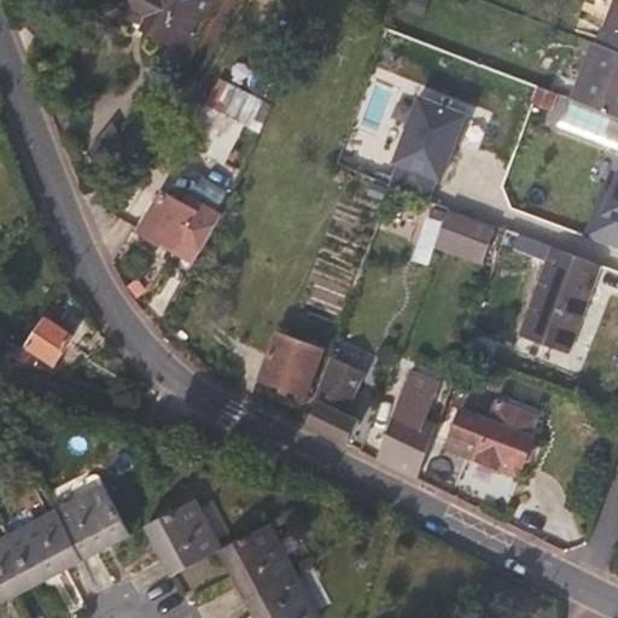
[(188,53),(219,0),(132,0),(130,5),(150,17),(146,24),(144,28),(188,53)]
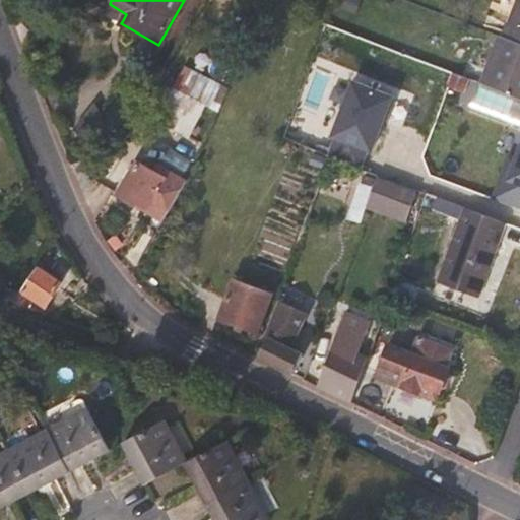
[(519,44),(519,0),(518,0),(504,38),(519,44)]
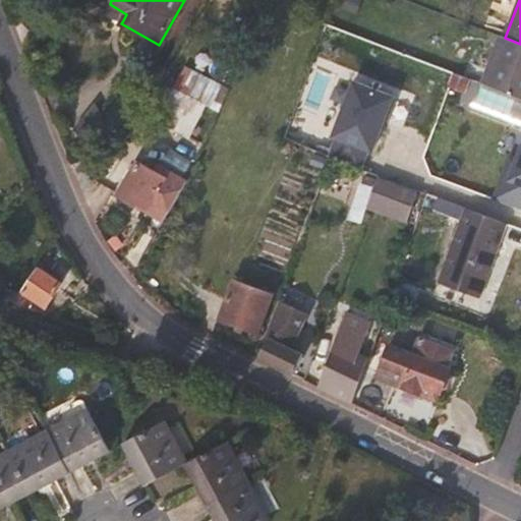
[(126,14),(110,4),(106,10),(123,20),(126,14)]
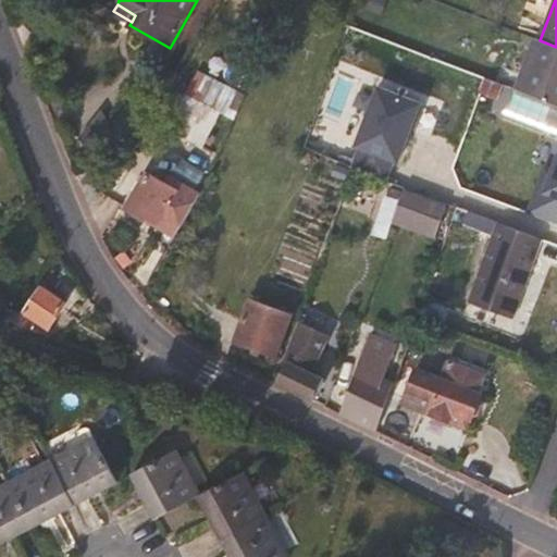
[(556,47),(540,40),(536,39),(518,90),(556,104),(556,47)]
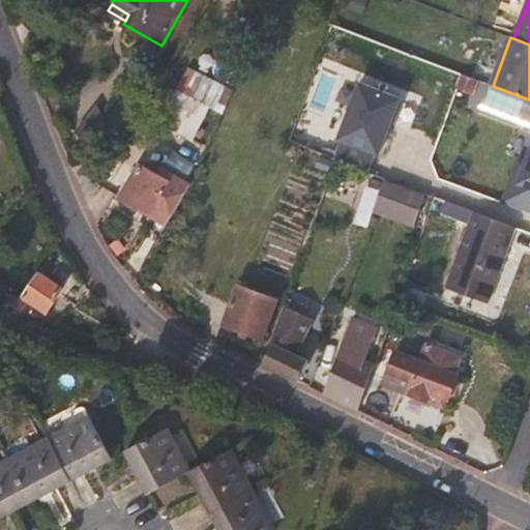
[(227,86),(236,68),(208,54),(199,72),(227,86)]
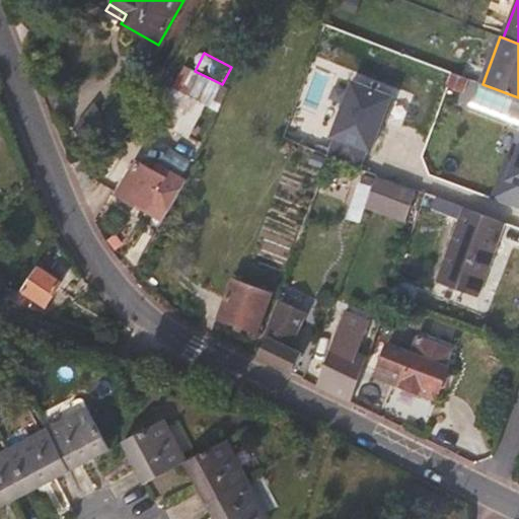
[(463,93),(468,79),(440,68),(435,83),(463,93)]
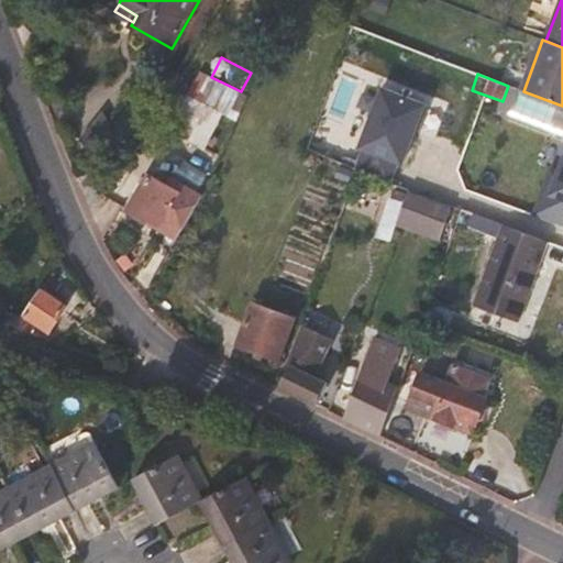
[(229,117),(241,91),(211,77),(209,76),(192,99),(225,114),(229,117)]
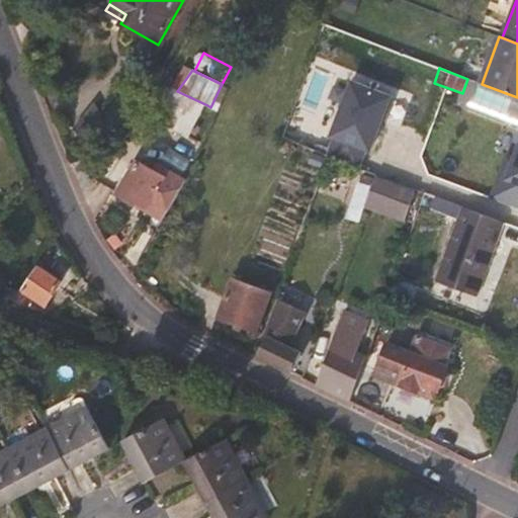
[(391,96),(350,81),(328,139),(332,140),(366,153),(368,154),(391,96)]
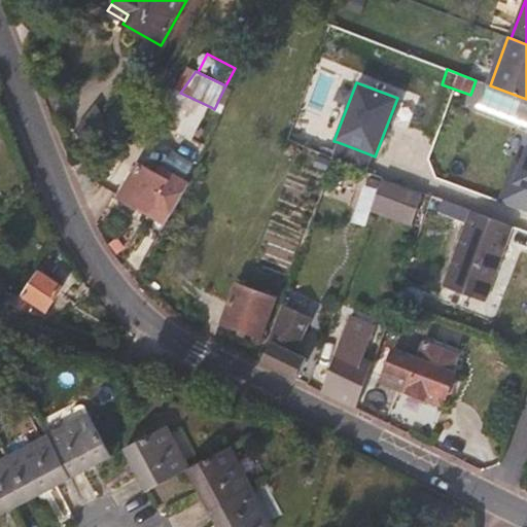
[(192,139),(211,107),(180,93),(174,90),(156,120),(192,139)]
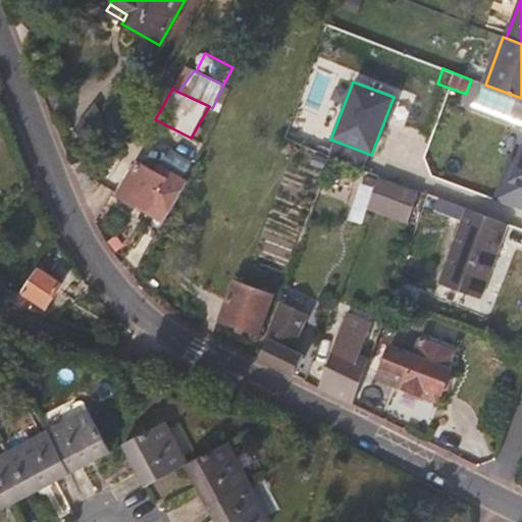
[(521,121),(488,203),(521,216),(521,121)]
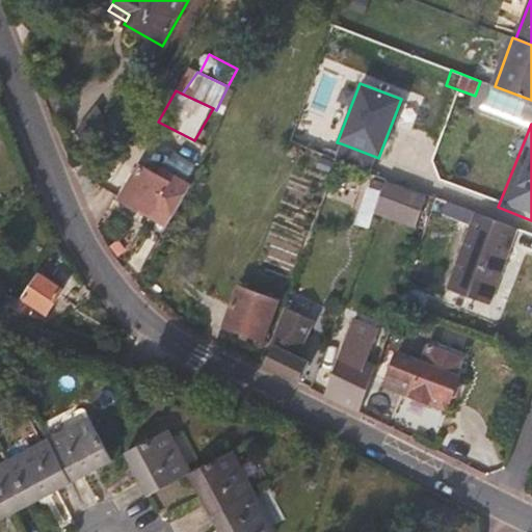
[(376,157),(341,143),(336,158),(371,171),(376,157)]
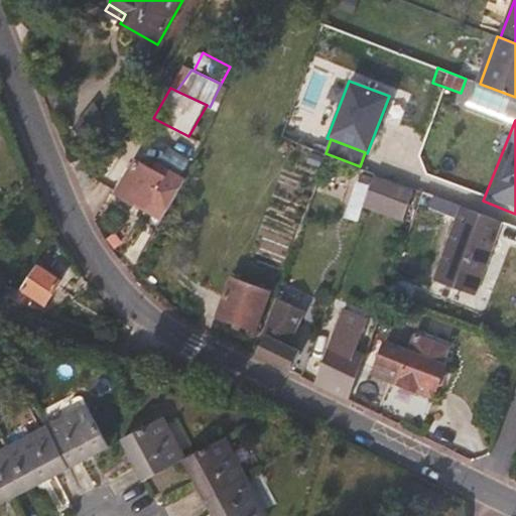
[(365,205),(375,176),(328,159),(317,187),(365,205)]
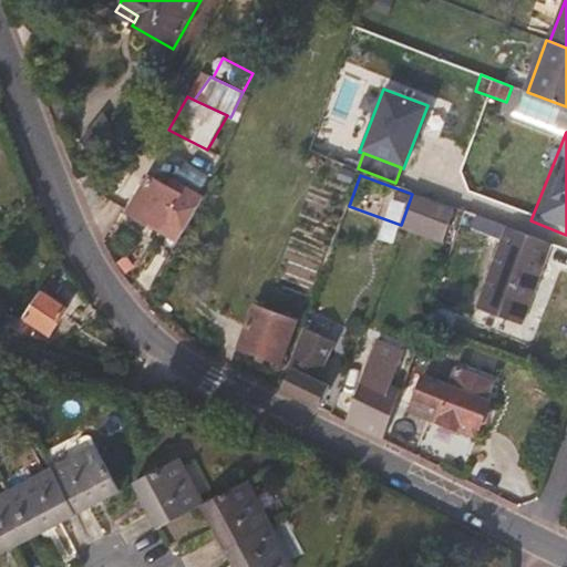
[(181,237),(192,218),(203,198),(200,198),(172,181),(168,188),(151,177),(129,213),(147,225),(151,219),(181,237)]
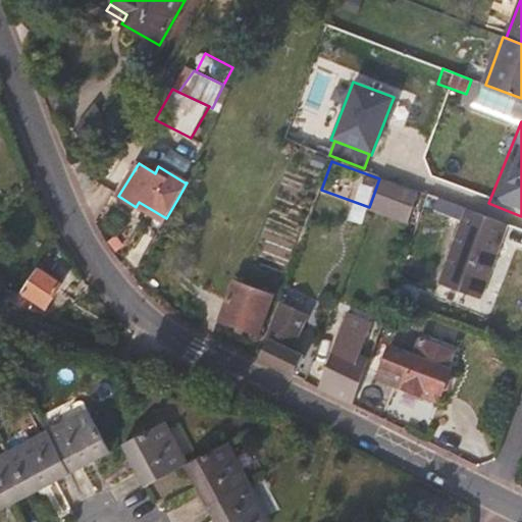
[(408,219),(418,192),(379,178),(369,207),(408,219)]
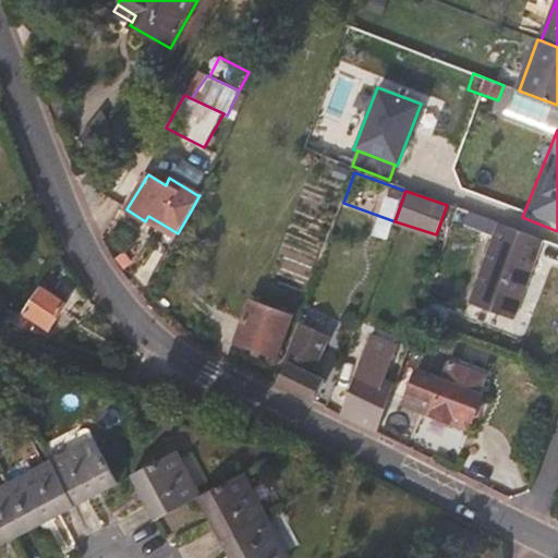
[(178,233),(148,216),(145,221),(142,227),(160,238),(158,242),(161,247),(167,249),(170,247),(178,233)]
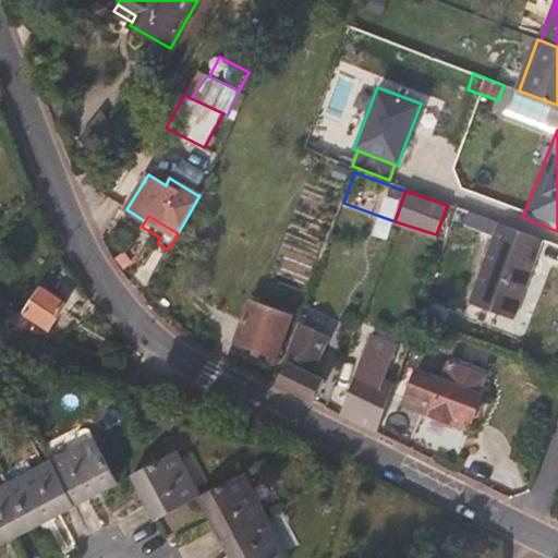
[(544,240),(481,218),(477,228),(495,234),(470,303),(514,318),(544,240)]
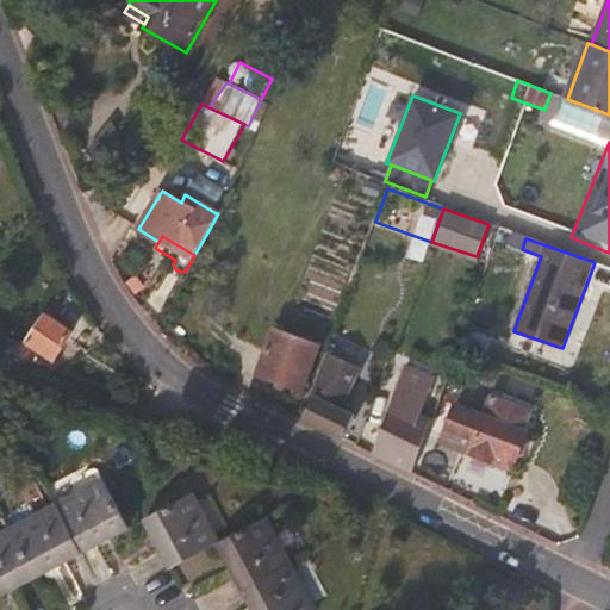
[(55,358),(72,332),(45,315),(27,342),(55,358)]
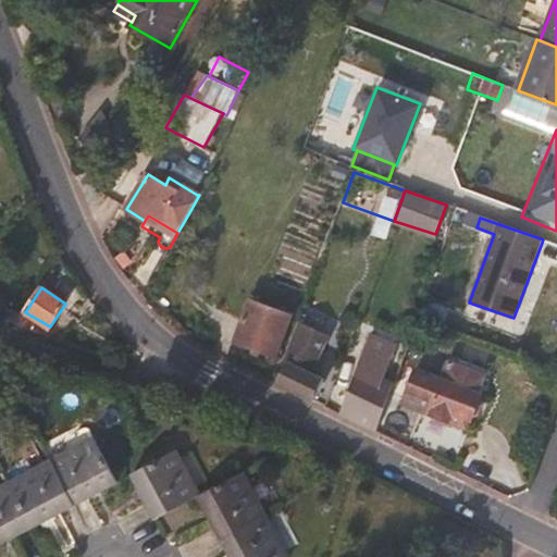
[(24,314),(3,307),(5,300),(0,298),(0,319),(16,325),(22,317),(24,314)]
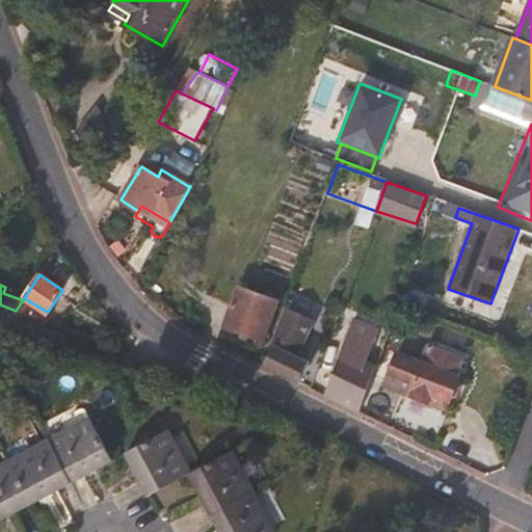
[(277,301),(240,287),(225,324),(264,338),(277,301)]
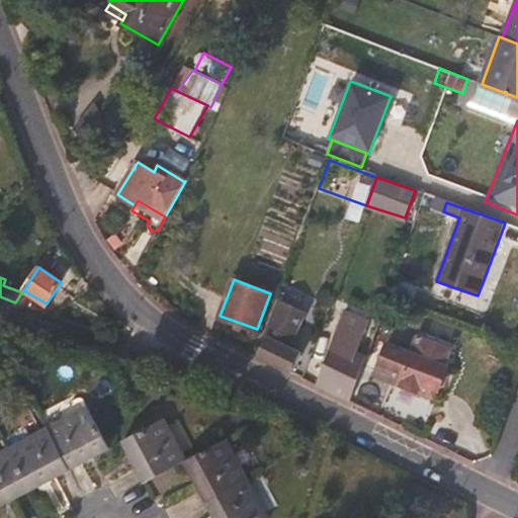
[(24,306),(27,297),(20,294),(15,303),(24,306)]
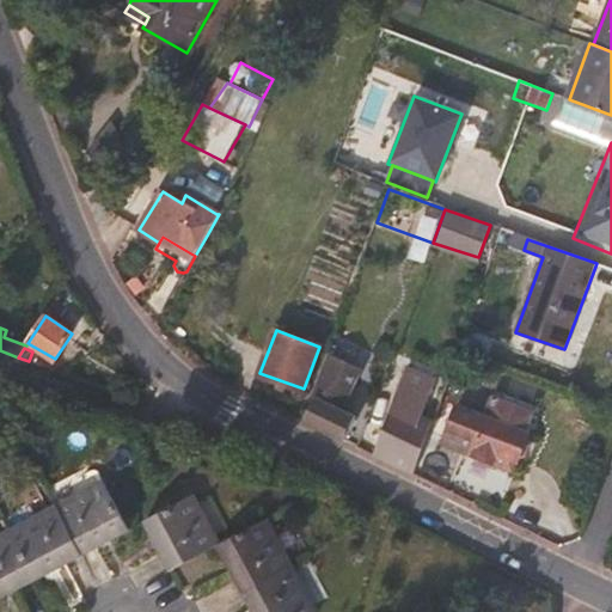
[(342,409),(355,368),(328,359),(306,421),(344,441),(355,417),(342,409)]
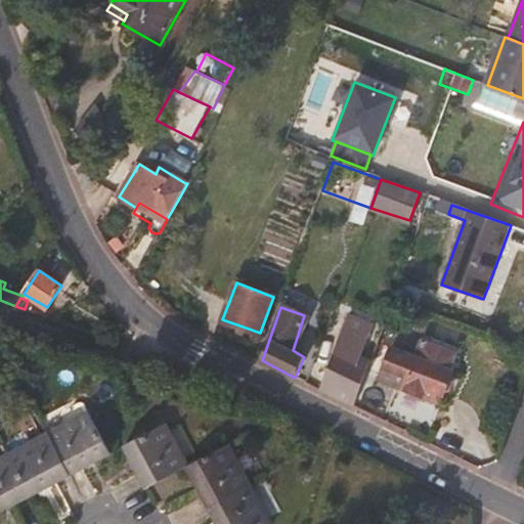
[(355,407),(372,362),(358,357),(368,323),(352,317),(325,393),(355,407)]
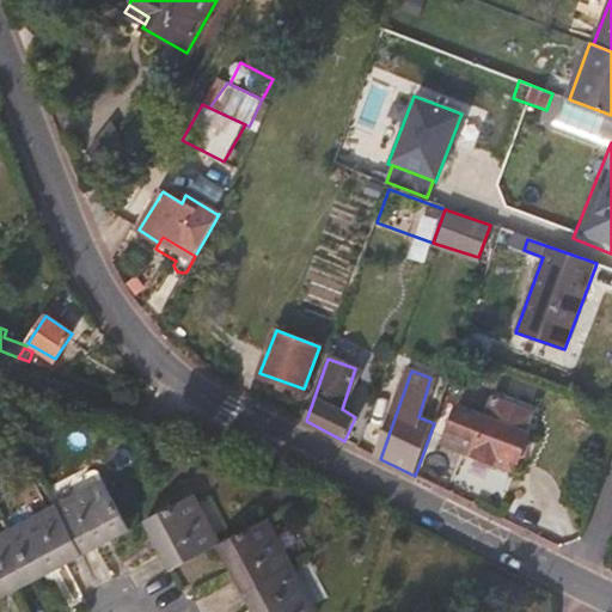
[(442,444),(473,454),(513,469),(516,457),(522,456),(530,434),(526,429),(532,414),(494,399),(487,417),(456,407),(442,444)]
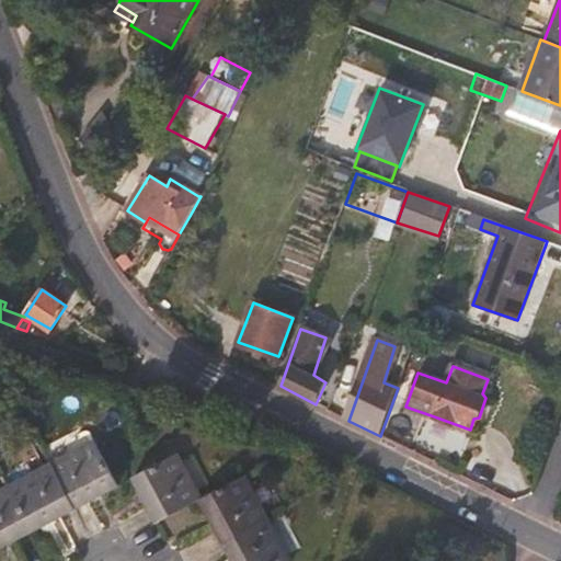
[(118,483),(95,443),(57,464),(80,504),(118,483)]
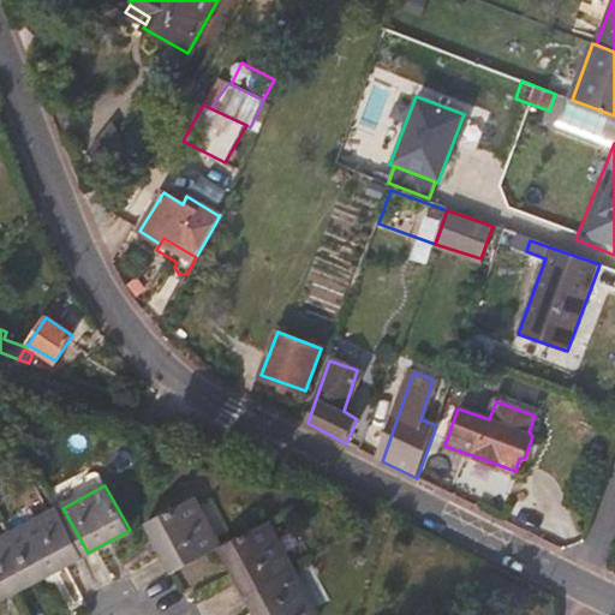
[(221,548),(193,499),(149,523),(174,572),(221,548)]
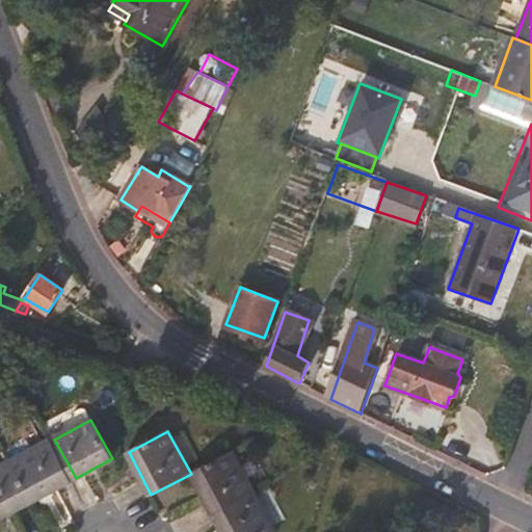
[(76,478),(54,440),(7,464),(28,503),(76,478)]
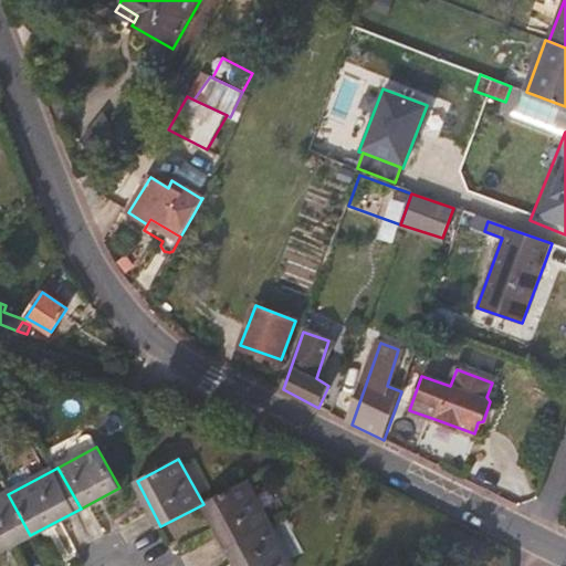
[(270,524),(247,480),(203,504),(228,547),(270,524)]
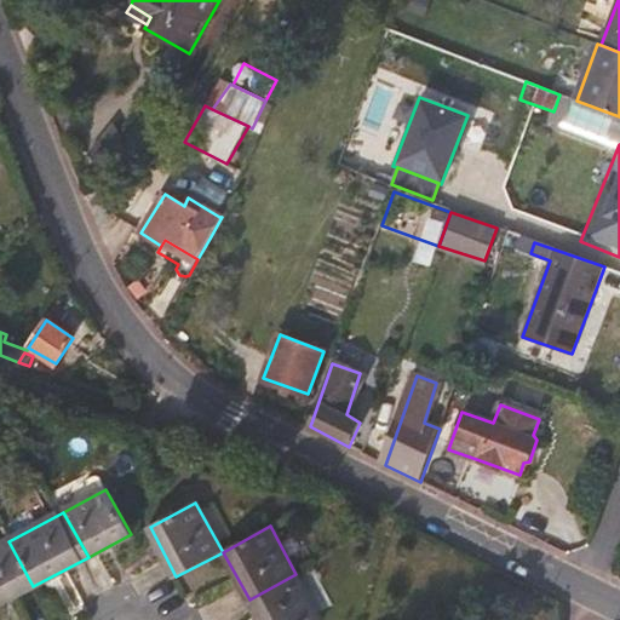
[(0,603),(33,586),(9,541),(0,545),(0,603)]
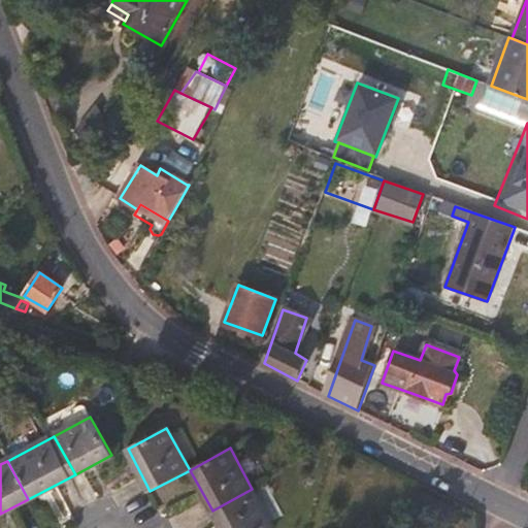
[(272,527),(252,489),(212,510),(222,527),(272,527)]
